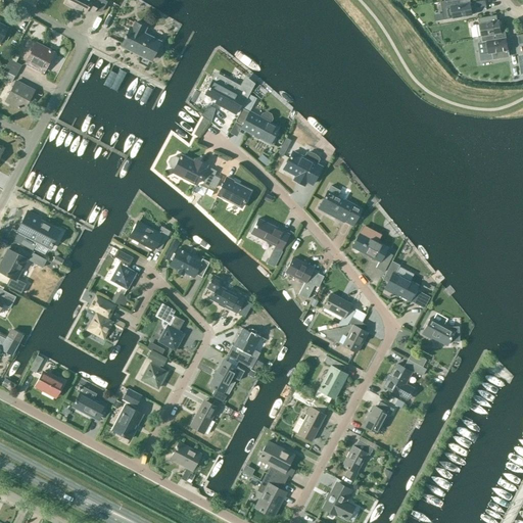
[(93,12),(99,0),(65,0),(64,3),(84,13),(86,9),(93,12)]
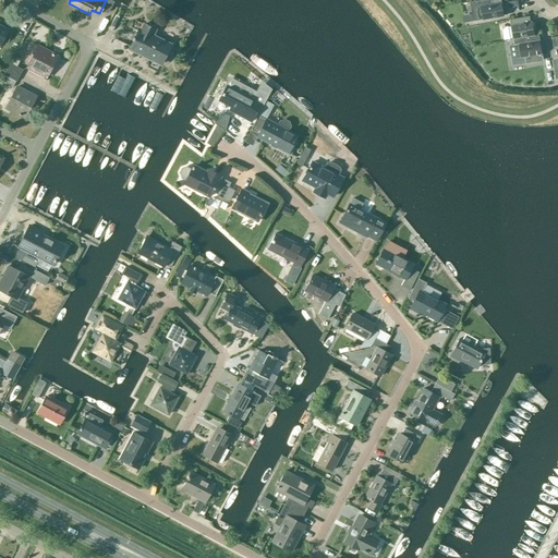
[(474,1),(470,2),(473,21),(505,15),(502,3),(489,5),(488,0),(478,0),(475,1),(474,1)]
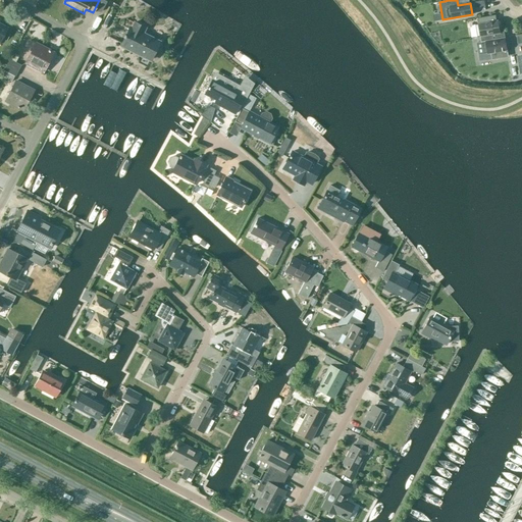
[(478,24),(475,24),(477,37),(480,36),(492,34),(493,40),(505,38),(504,32),(501,32),(499,20),(497,21),(496,15),(477,18),(478,24)]
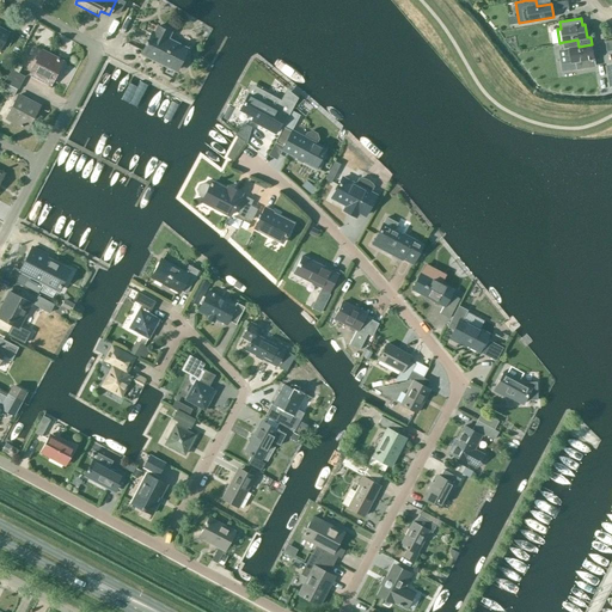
[(176,71),(187,49),(166,40),(170,32),(158,26),(154,34),(152,32),(141,53),(176,71)]
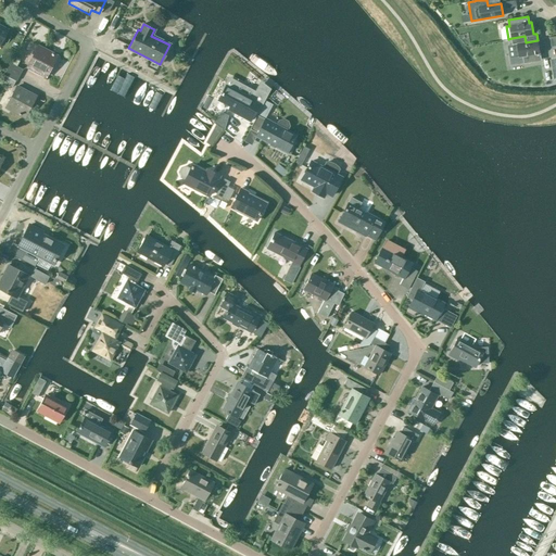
[(512,45),(507,45),(509,58),(522,57),(523,63),(539,60),(538,53),(541,53),(539,40),(538,40),(526,42),(525,36),(512,38),(512,45)]
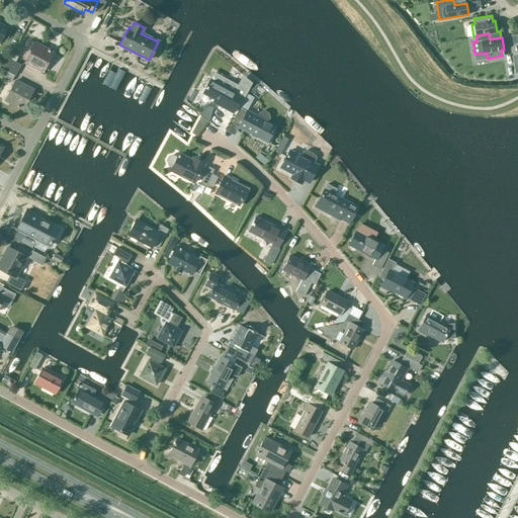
[(42,72),(53,52),(35,42),(25,63),(42,72)]
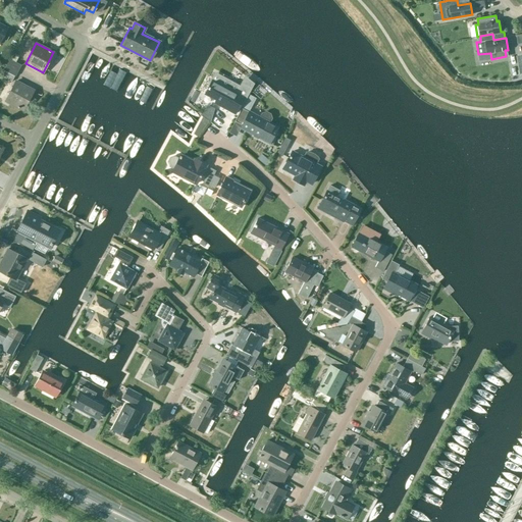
[(9,59),(7,64),(18,70),(21,65),(15,62),(18,56),(13,54),(10,59),(9,59)]
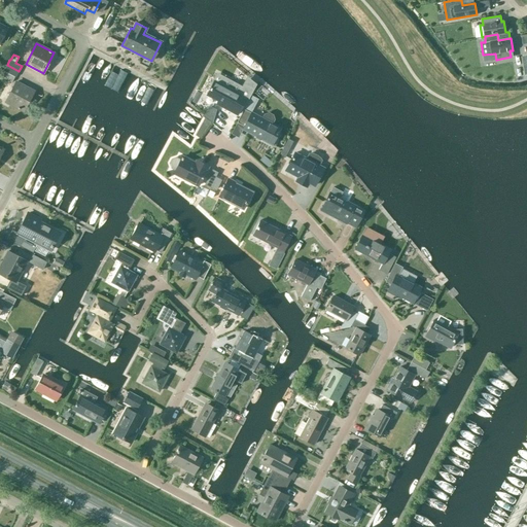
[(19,71),(7,65),(3,71),(4,71),(1,77),(11,82),(14,77),(15,77),(19,71)]
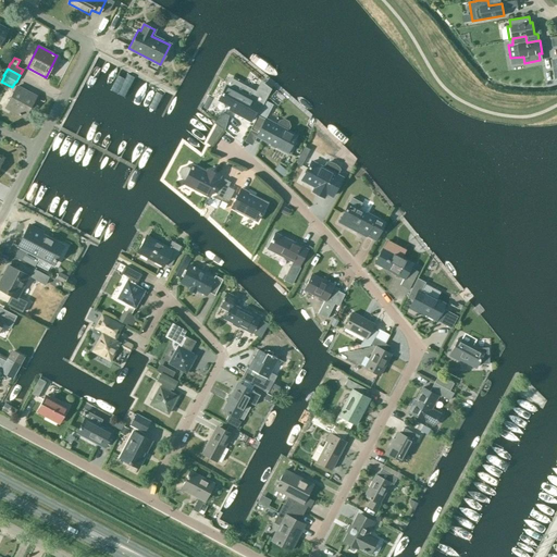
[(250,122),(258,108),(251,103),(254,99),(226,85),(219,100),(231,107),(229,110),(250,122)]
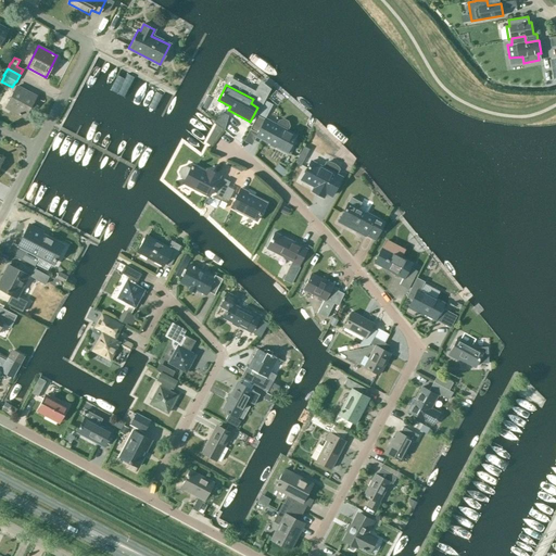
[(24,117),(36,97),(16,87),(5,108),(24,117)]
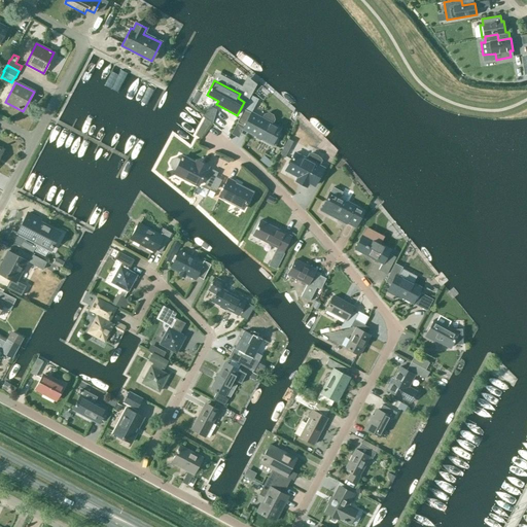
[(252,91),(247,88),(243,96),(248,99),(252,91)]
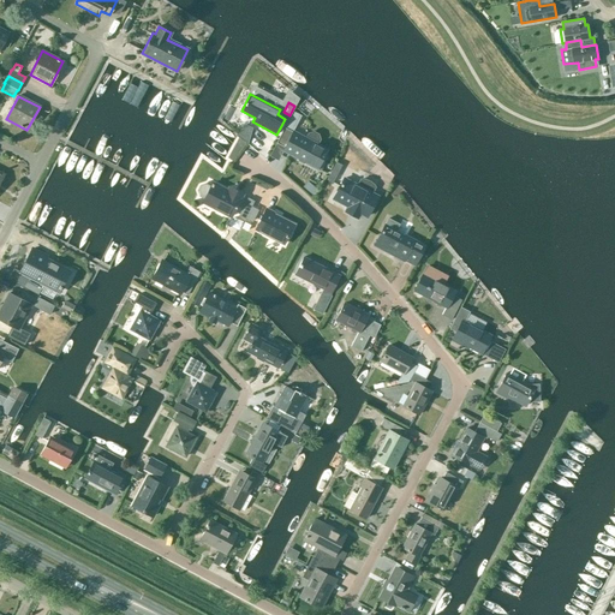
[(298,117),(292,113),(287,124),(293,127),(298,117)]
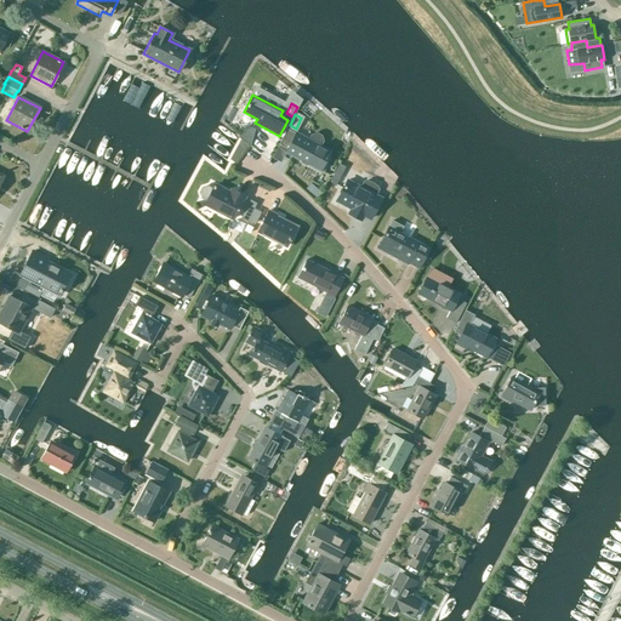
[(295,132),(288,129),(279,144),(288,148),(285,152),(319,170),(320,169),(325,171),(329,164),(328,164),(330,159),(326,158),(329,151),(320,147),(324,141),(322,135),(317,132),(311,135),(308,140),(295,132)]
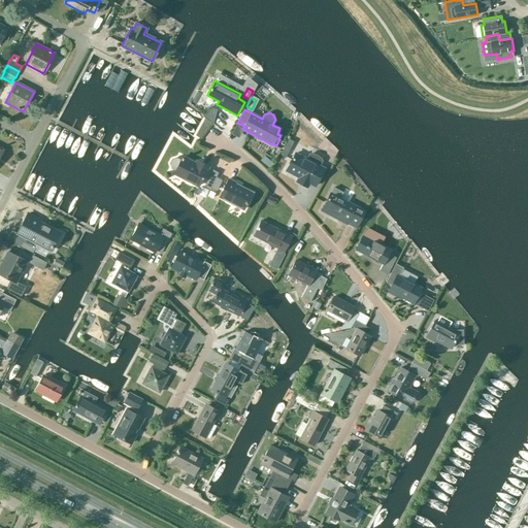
[(306,159),(295,153),(286,170),(302,179),(300,184),(306,187),(308,183),(314,186),(316,187),(326,168),(319,164),(321,161),(321,160),(320,159),(319,158),(317,156),(316,156),(315,155),(312,154),(310,154),(308,154),(306,159)]
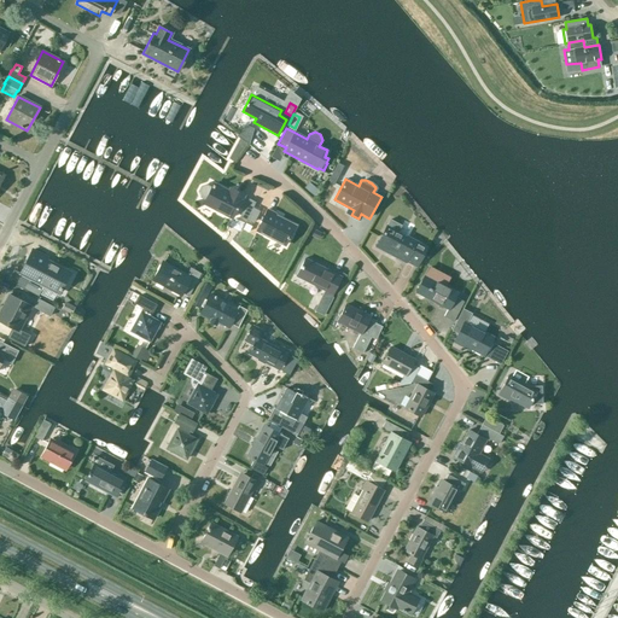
[(213,185),(211,187),(208,185),(202,187),(199,192),(200,198),(205,199),(203,203),(232,217),(242,199),(244,194),(235,191),(234,196),(213,185)]
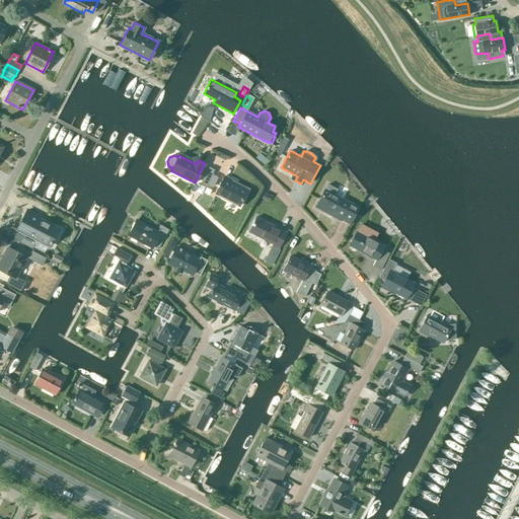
[(215,169),(209,167),(202,181),(207,184),(207,183),(213,173),(215,169)]
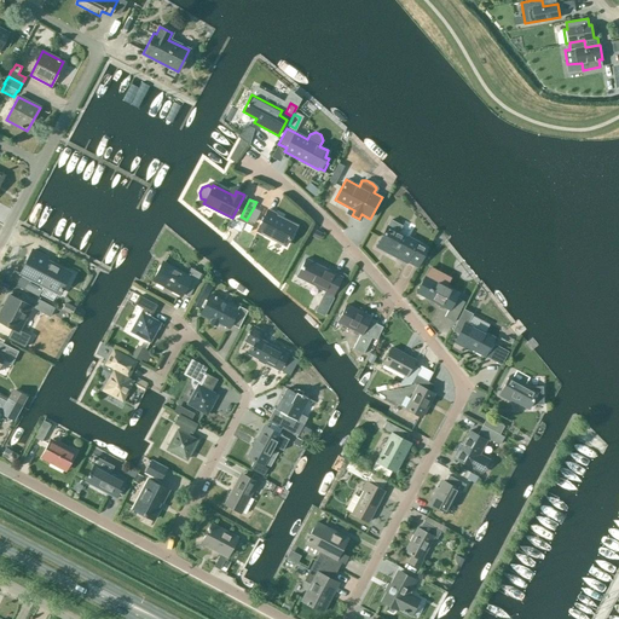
[(254,207),(247,219),(254,223),(261,210),(254,207)]
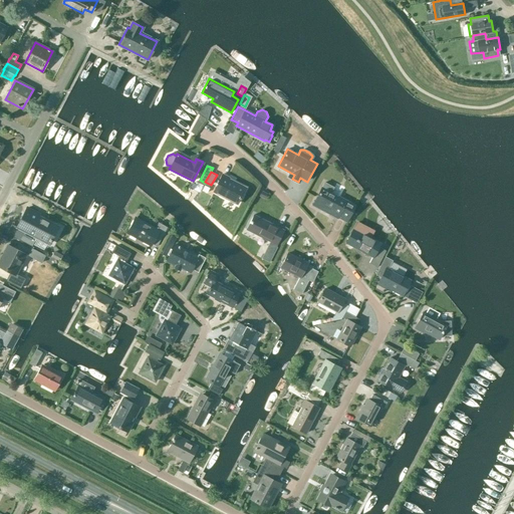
[(237,204),(245,189),(228,180),(229,178),(222,175),(214,192),(237,204)]
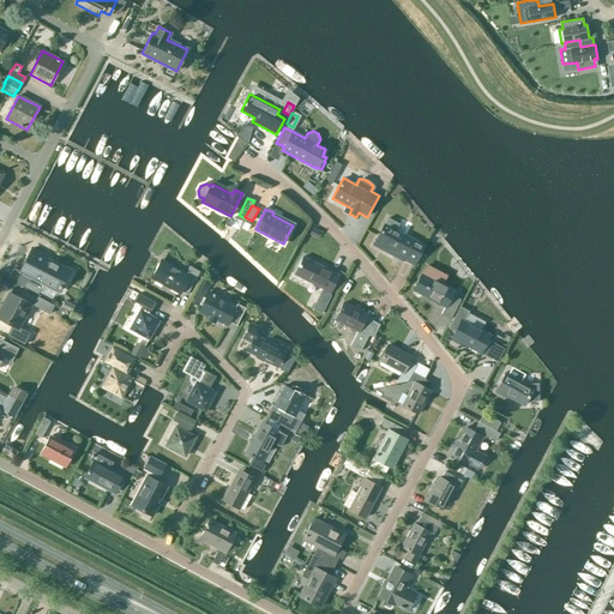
[(401,221),(399,224),(387,218),(384,224),(373,245),(403,260),(403,259),(414,264),(423,246),(413,240),(414,240),(403,235),(408,226),(401,221)]
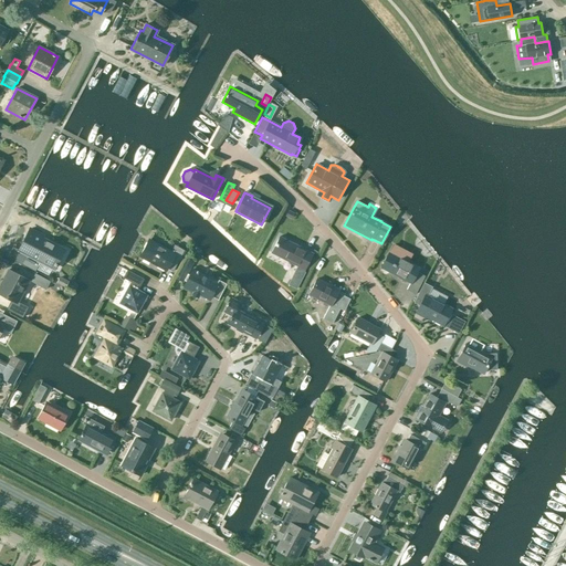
[(30,229),(19,250),(27,254),(21,264),(34,271),(35,271),(48,278),(52,268),(53,269),(63,250),(41,238),(42,236),(30,229)]
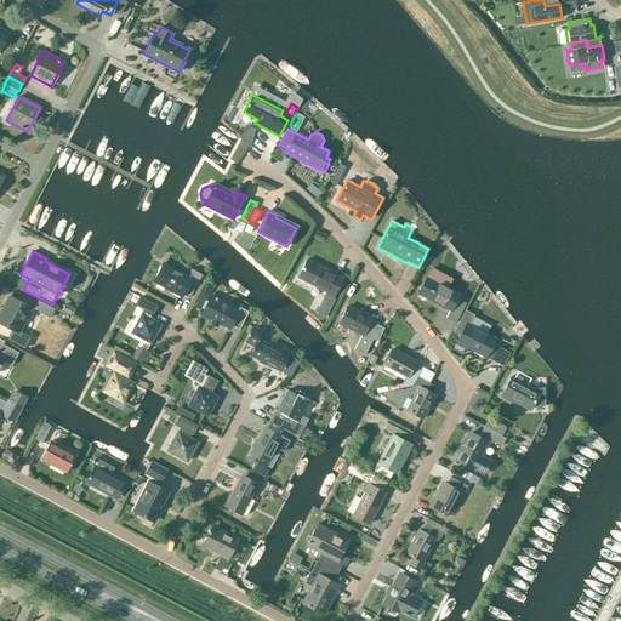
[(335,274),(307,260),(297,278),(326,291),(315,312),(326,317),(335,300),(332,298),(341,280),(335,277),(335,274)]
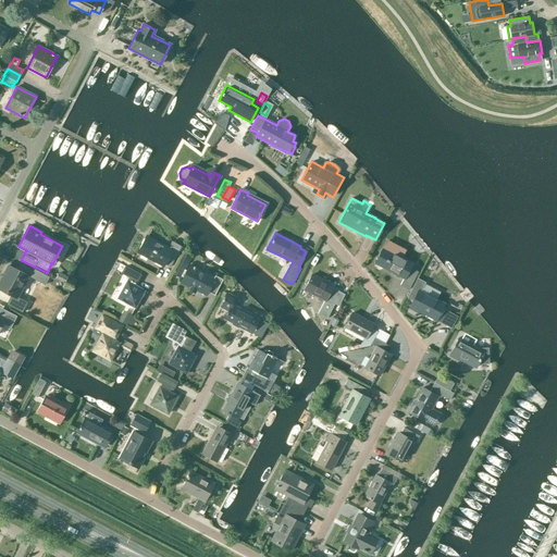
[(171,264),(181,246),(172,242),(168,248),(147,236),(138,255),(161,267),(164,261),(171,264)]
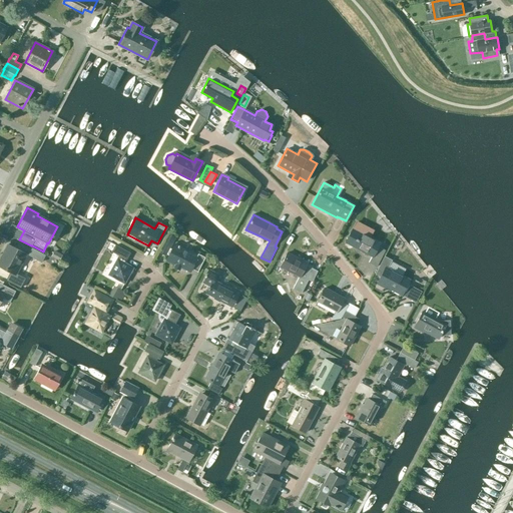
[(353,229),(353,228),(346,242),(367,253),(372,255),(369,263),(377,267),(385,250),(378,246),(379,243),(364,234),(368,227),(357,222),(353,229)]
